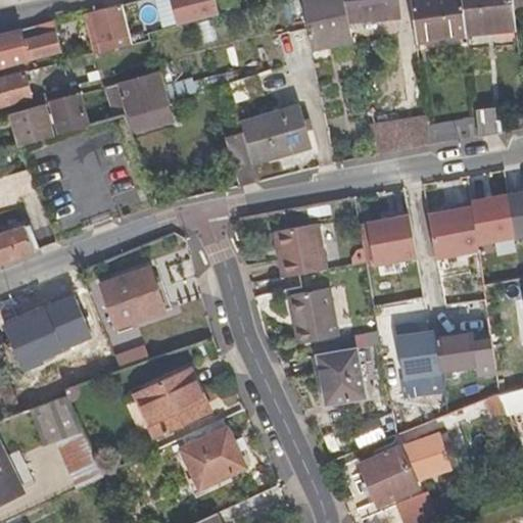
[(229,0),(217,0),(221,12),(232,10),(229,0)]
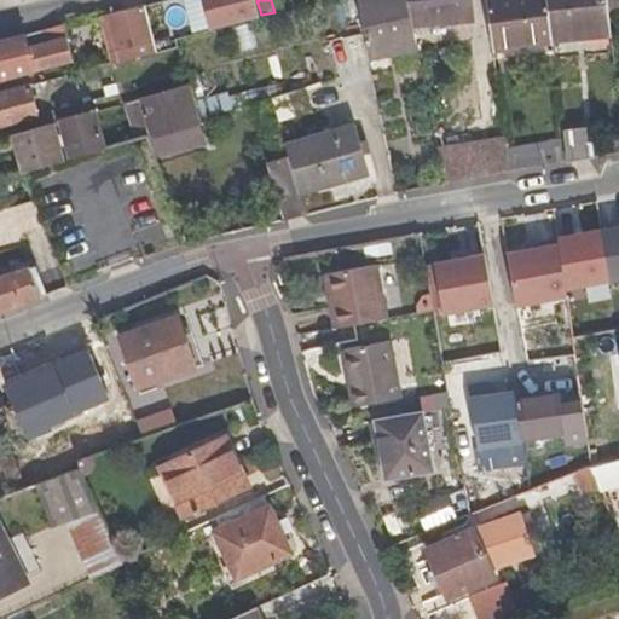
[(334,0),(339,35),(354,33),(350,0),(334,0)]
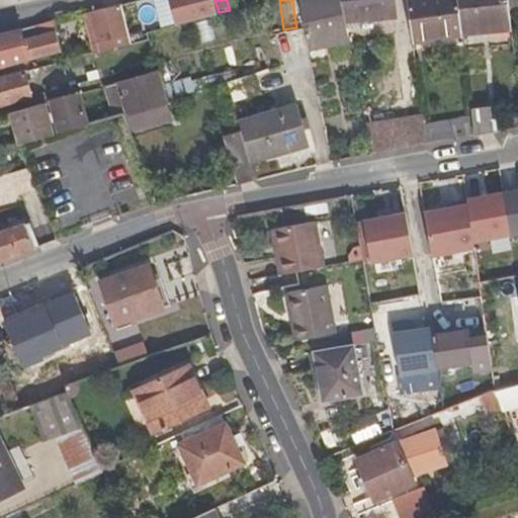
[(301,0),(308,27),(313,51),(350,42),(347,23),(341,0),(301,0)]
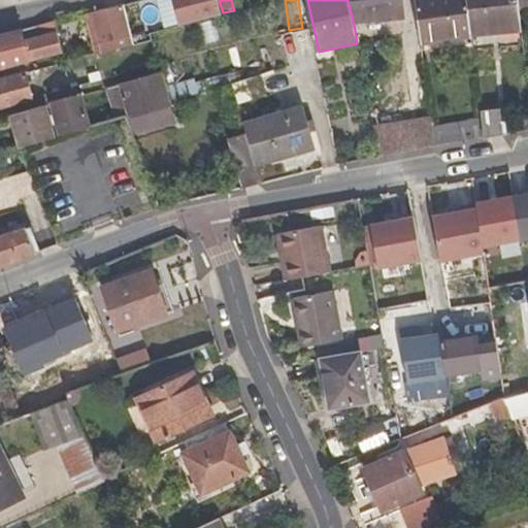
[(348,0),(354,24),(403,19),(401,0),(348,0)]
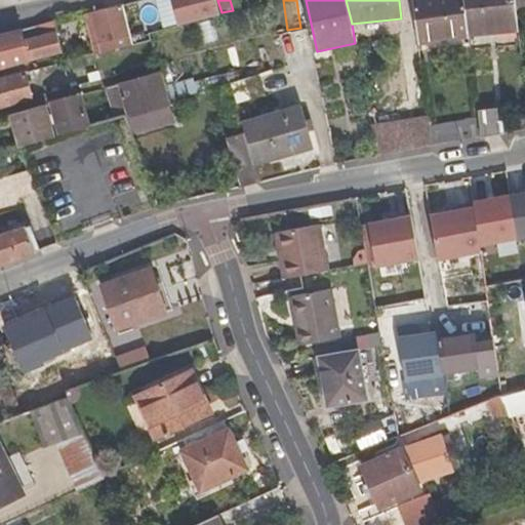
[(463,0),(413,0),(418,38),(419,44),(469,40),(468,36),(463,0)]
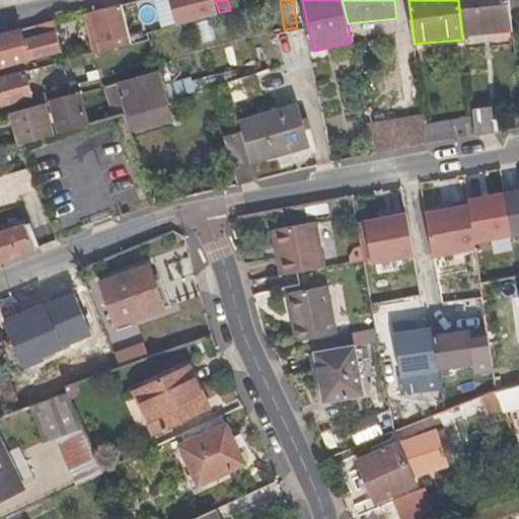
[(458,0),(462,35),(513,29),(510,7),(509,0),(458,0)]
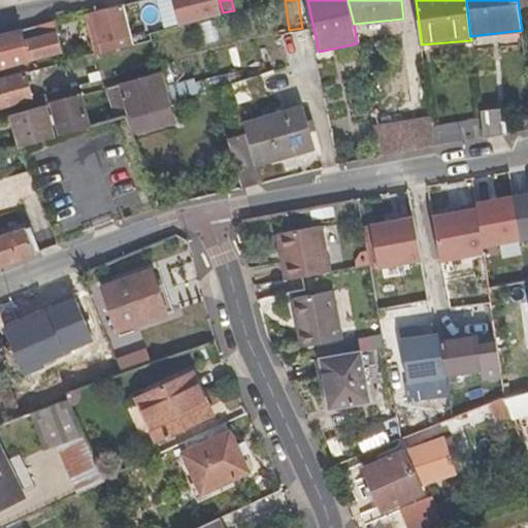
[(133,45),(123,5),(93,12),(104,55),(133,45)]
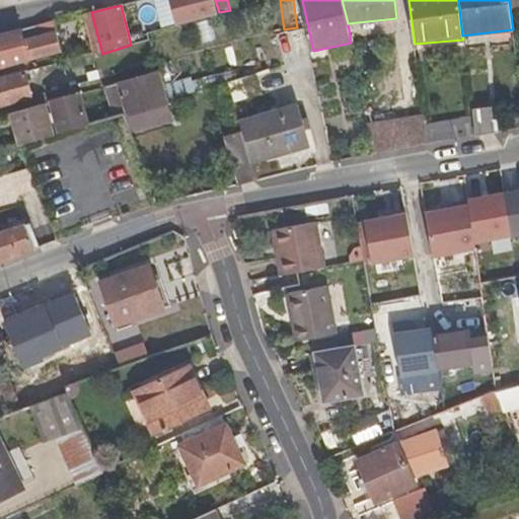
[(102,54),(91,12),(86,14),(96,55),(102,54)]
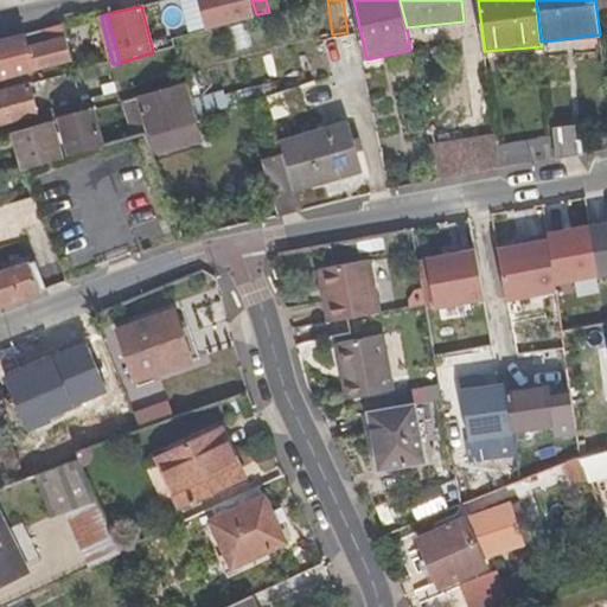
[(62,26),(0,42),(0,83),(72,64),(62,26)]
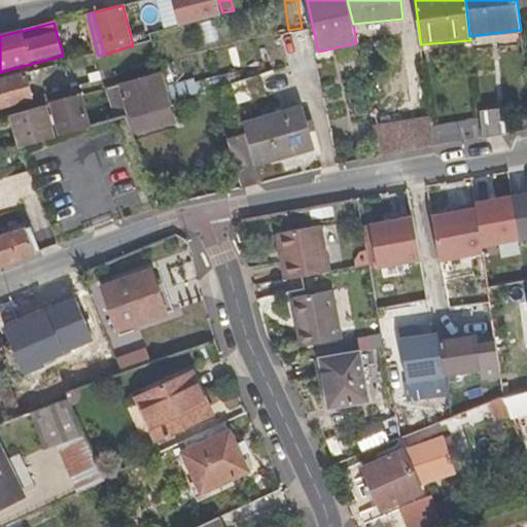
[(309,31),(283,34),(288,73),(314,70),(309,31)]
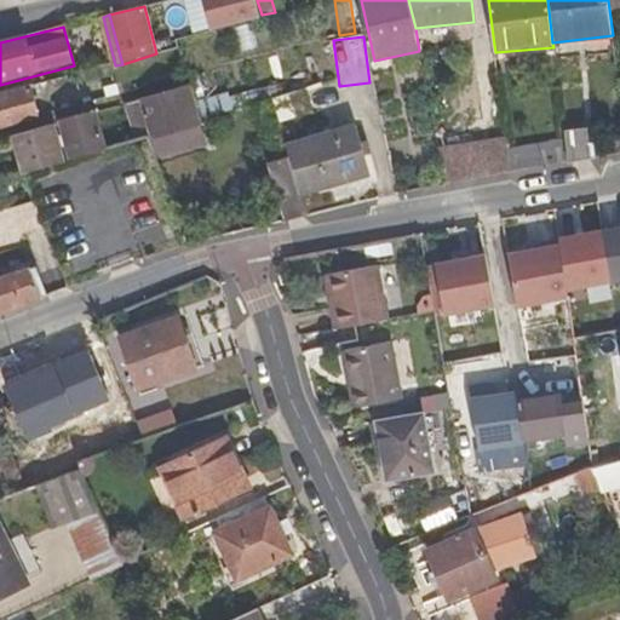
[(338,105),(329,82),(276,98),(283,122),(338,105)]
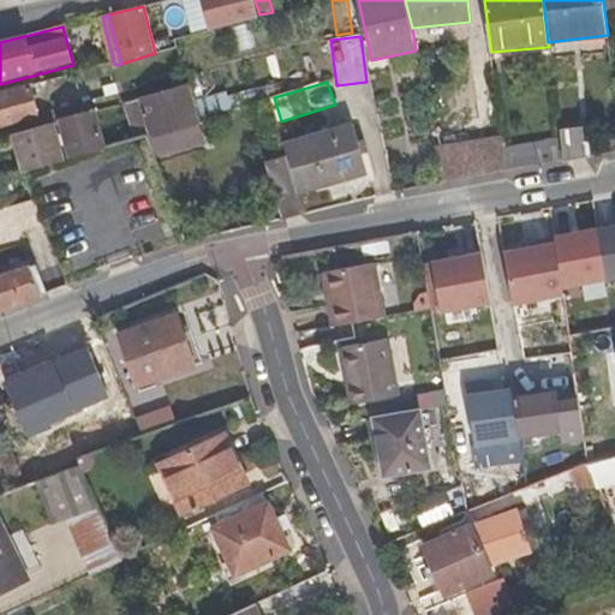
[(0,125),(42,114),(35,88),(0,96),(0,125)]
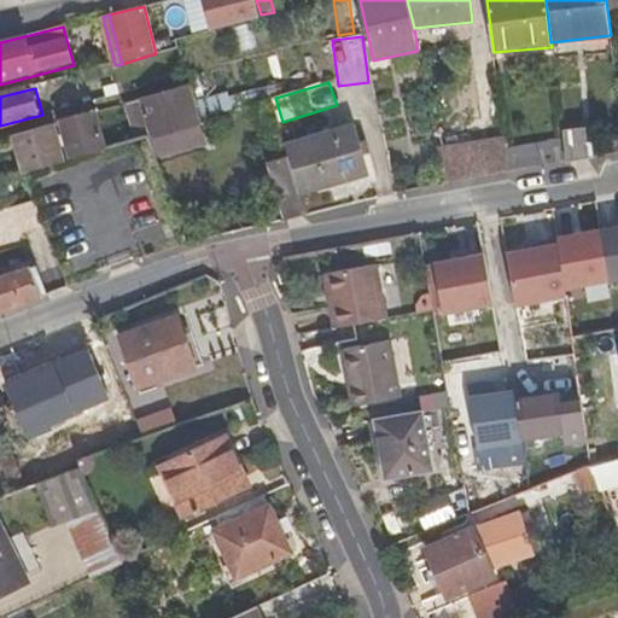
[(199,124),(190,89),(129,105),(139,139),(156,134),(162,156),(185,150),(180,129),(199,124)]
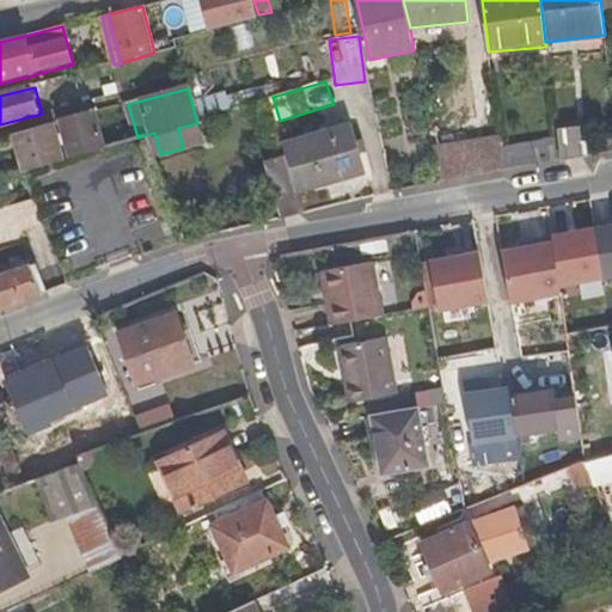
[(226,95),(199,102),(204,121),(231,112),(226,95)]
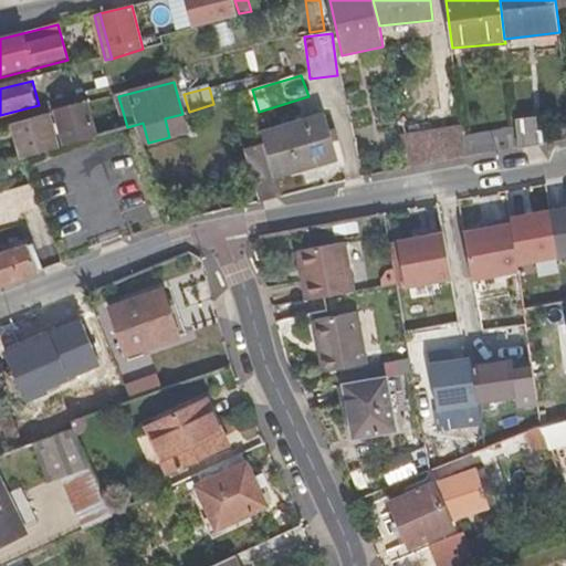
[(61,111),(71,145),(101,136),(97,126),(90,103),(61,111)]
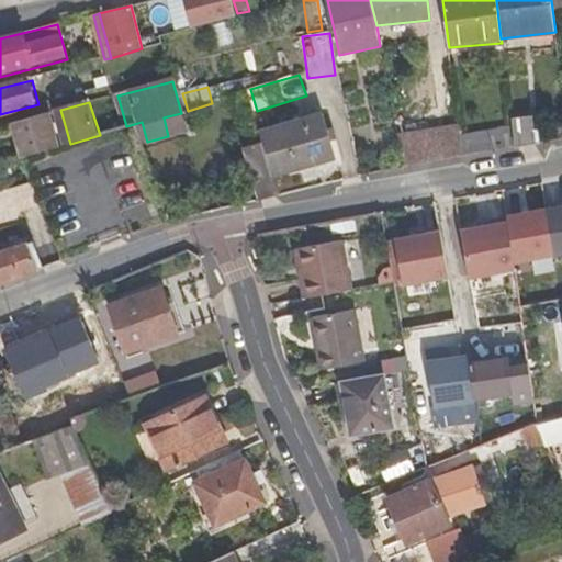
[(14,123),(25,158),(63,146),(52,112),(14,123)]
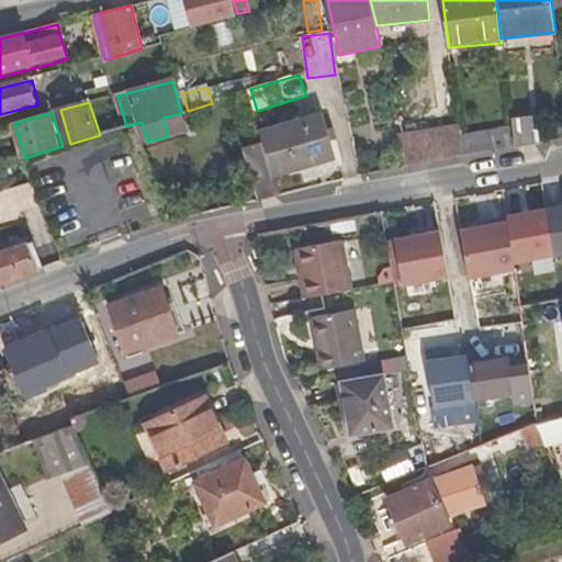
[(168,136),(186,131),(181,113),(164,117),(168,136)]
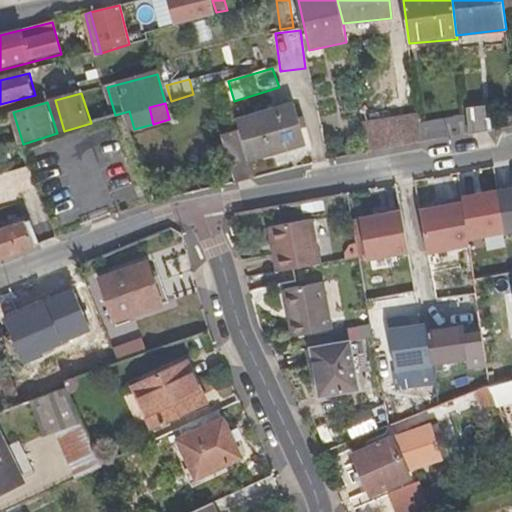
[(297,110),(238,121),(249,161),(306,149),(297,110)]
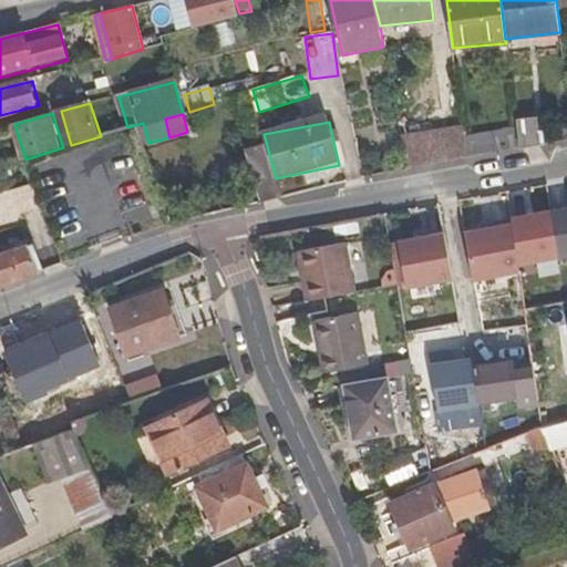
[(518,136),(519,152),(537,148),(535,135),(518,136)]
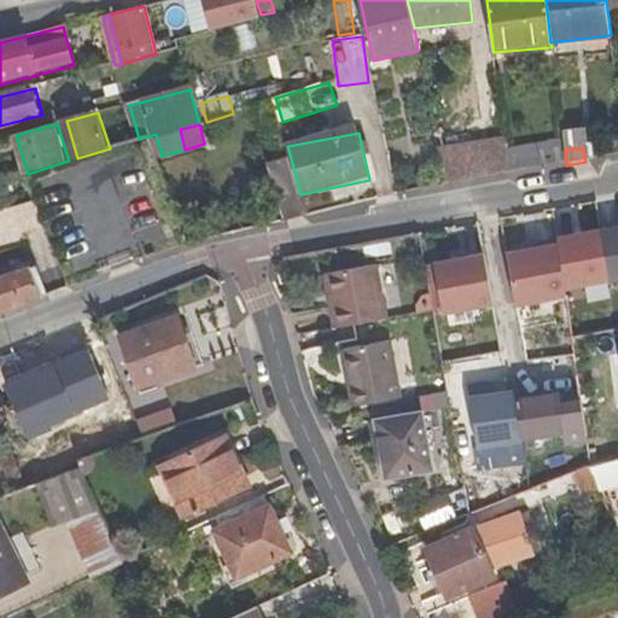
[(506,150),(474,153),(479,182),(511,178),(506,150)]
